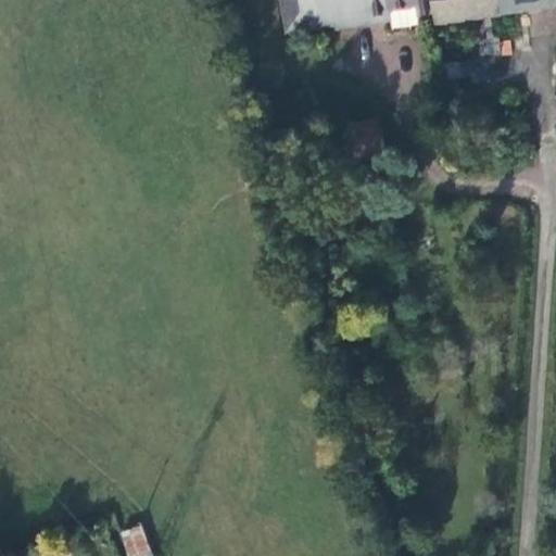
[(555,0),(282,0),(288,33),(336,25),(337,28),(391,21),(393,29),(420,26),(419,16),(436,14),(437,25),(555,7),(555,0)]
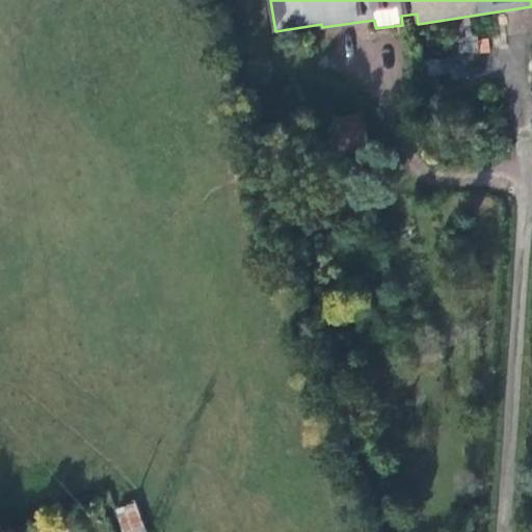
[(355,113),(371,167),(392,162),(376,108),(355,113)]
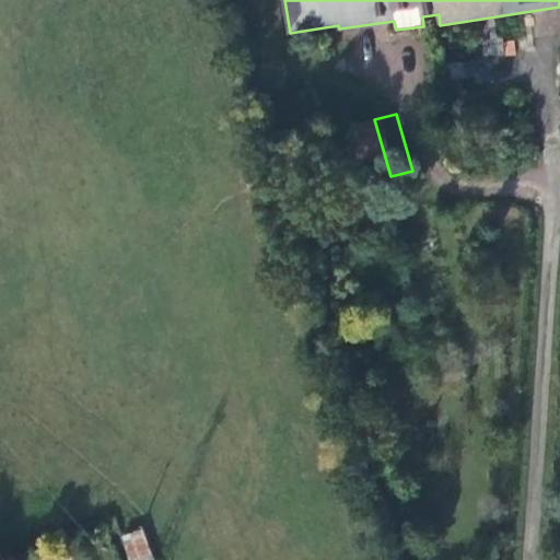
[(374,119),(342,128),(359,185),(391,176),(374,119)]
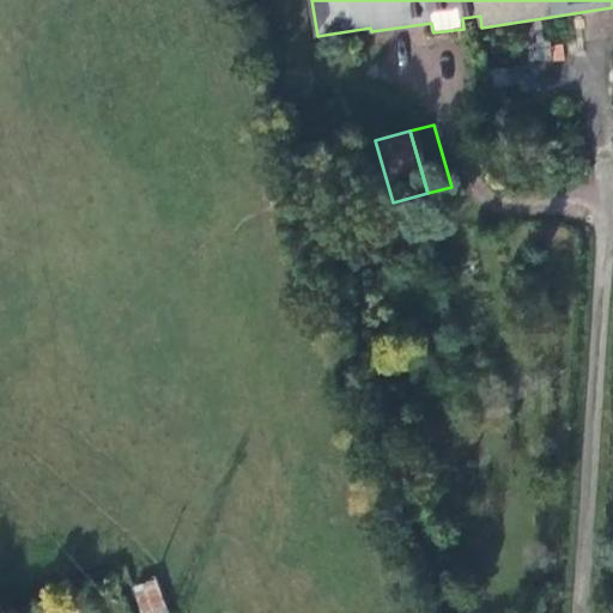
[(393,202),(375,140),(353,146),(371,208),(393,202)]
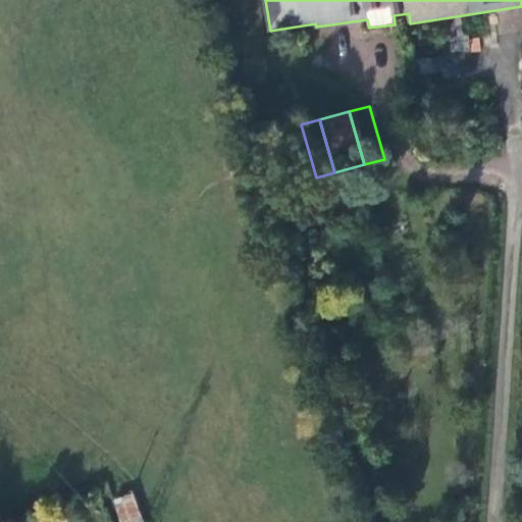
[(118,521),(142,521),(135,491),(112,498),(118,521)]
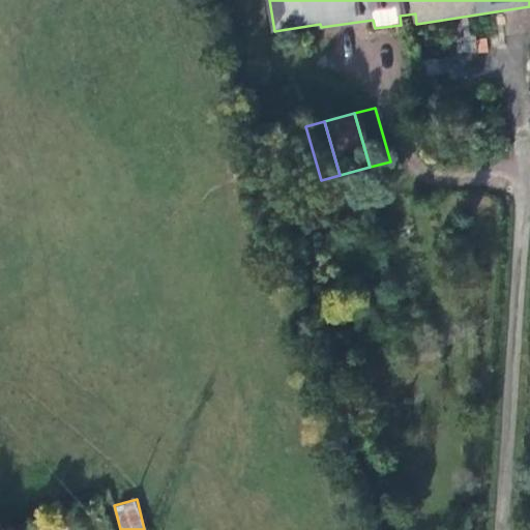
All buildings are outlined.
